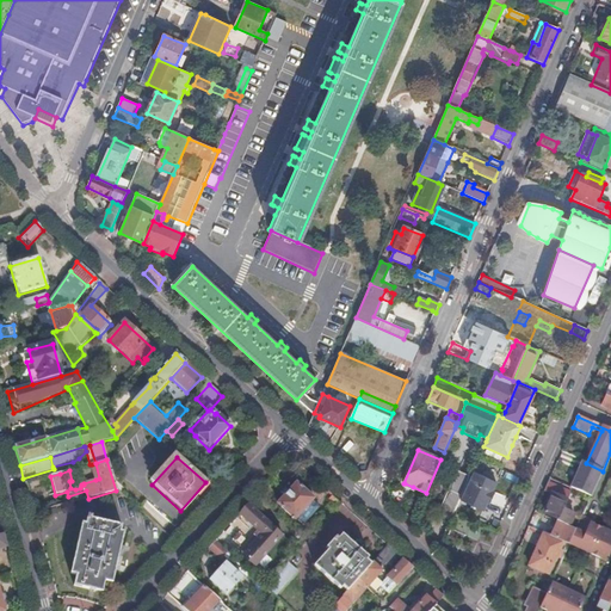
[(603,471),(586,463),(575,487),(587,492),(591,483),(597,486),(603,471)]
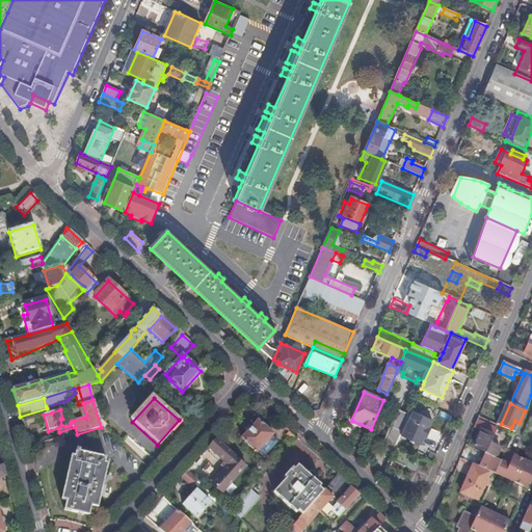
[(377,458),(389,463),(396,446),(400,436),(411,411),(400,406),(377,458)]
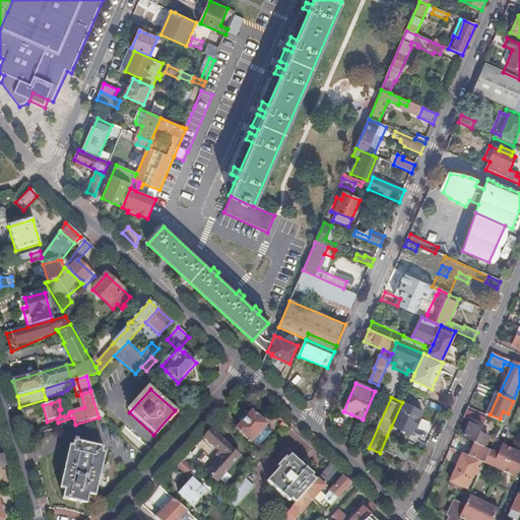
[(391,427),(411,435),(414,428),(416,429),(420,419),(418,418),(421,410),(402,402),(391,427)]
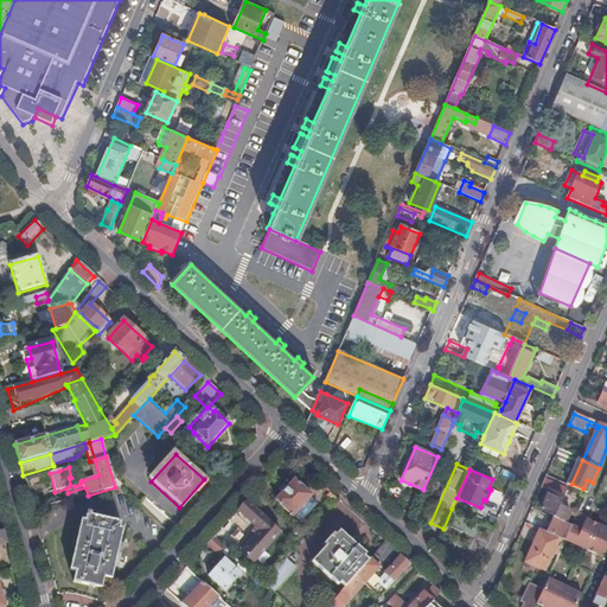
[(544,480),(541,490),(548,493),(540,511),(555,518),(554,521),(555,521),(564,525),(569,516),(558,511),(567,491),(544,480)]
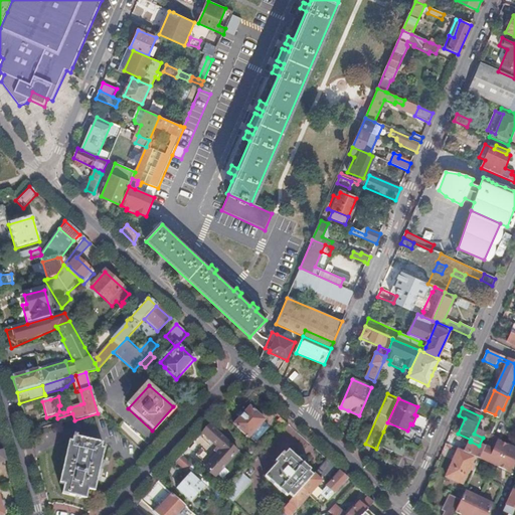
[(498,407),(495,414),(493,418),(498,420),(503,409),(498,407)]
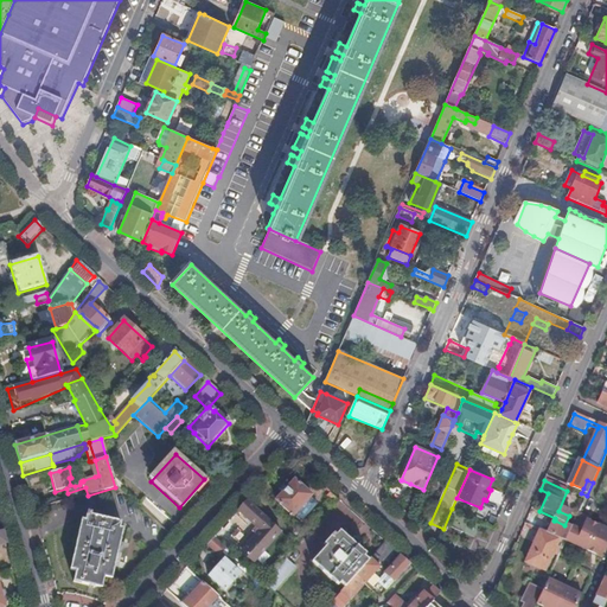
[(294,481),(275,502),(293,518),(312,498),(294,481)]
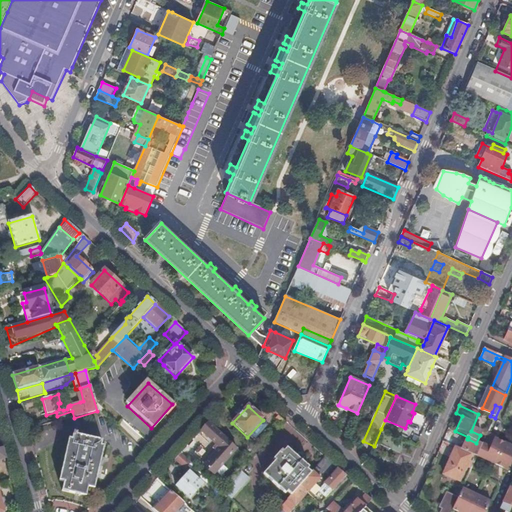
[(285,422),(278,416),(275,420),(282,426),(285,422)]
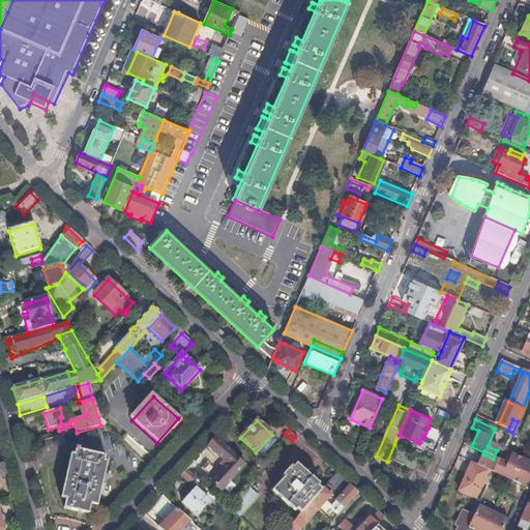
[(224,470),(211,484),(221,493),(244,466),(215,439),(208,447),(224,462),(219,466),(221,467),(224,470)]
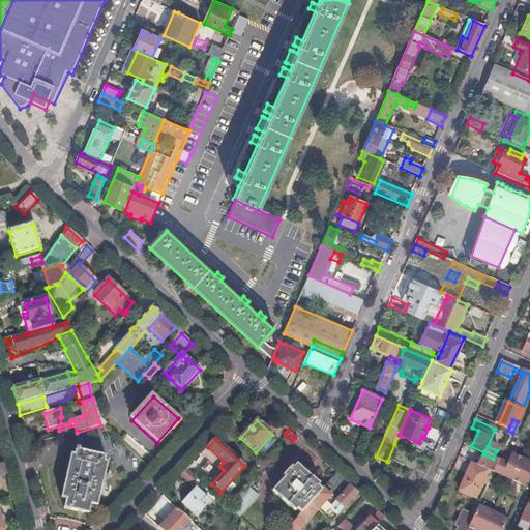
[(278,449),(282,452),(288,445),(285,443),(278,449)]
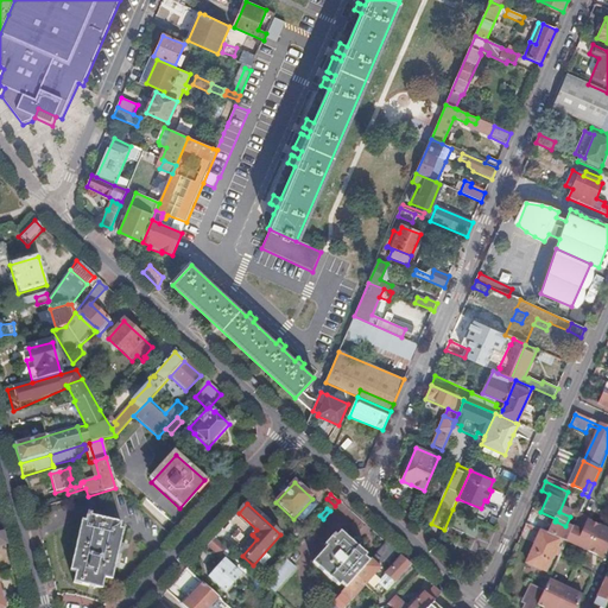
[(75,574),(73,584),(101,591),(103,581),(112,582),(122,530),(120,529),(120,525),(90,518),(90,515),(87,514),(87,517),(86,517),(84,523),(80,523),(69,572),(75,574)]
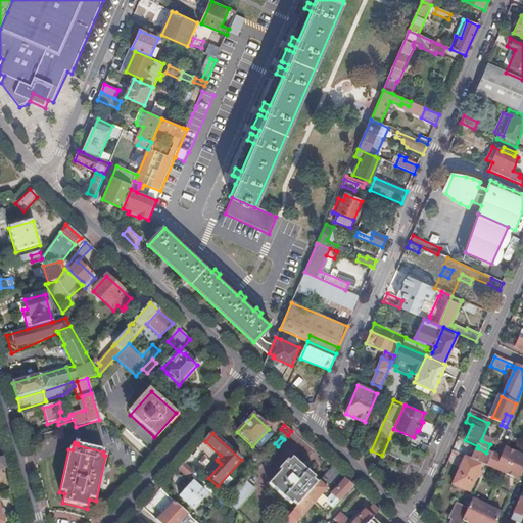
[(492,455),(486,467),(519,482),(520,478),(522,479),(522,457),(508,450),(505,448),(506,446),(498,442),(492,455)]
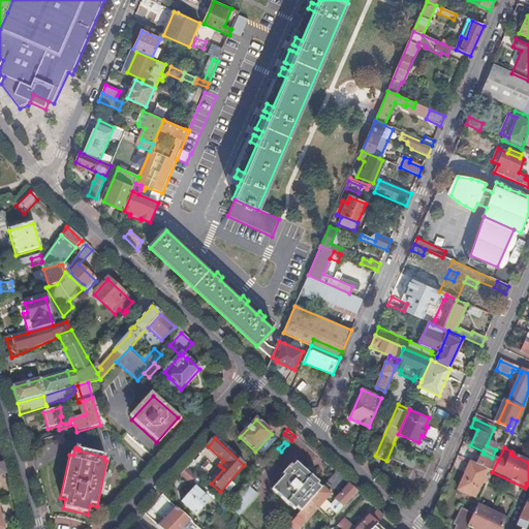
[(492,458),(484,454),(477,466),(492,472),(498,460),(492,458)]
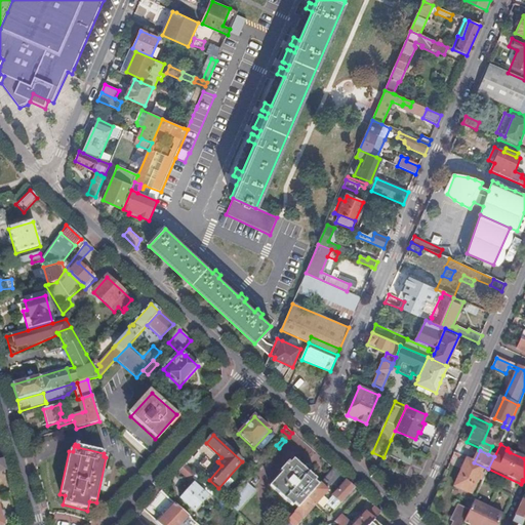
[(474,462),(467,459),(454,487),(470,494),(474,485),(475,485),(477,480),(482,482),(488,469),(474,462)]
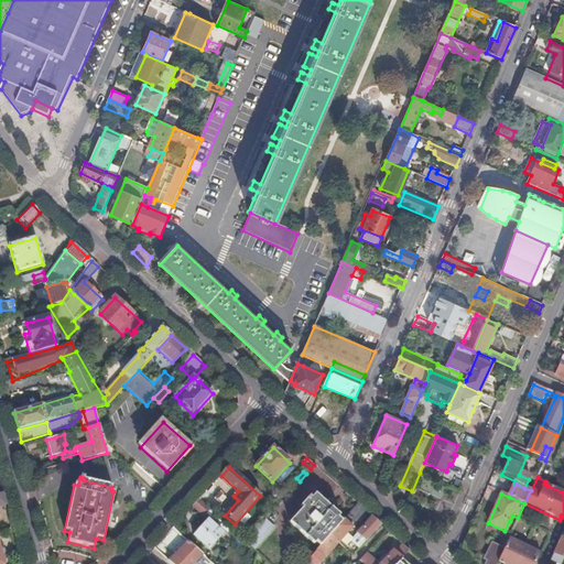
[(316,543),(320,548),(329,537),(342,522),(337,519),(339,517),(314,495),(311,499),(310,498),(306,500),(300,508),(302,509),(289,524),(314,545),(316,543)]
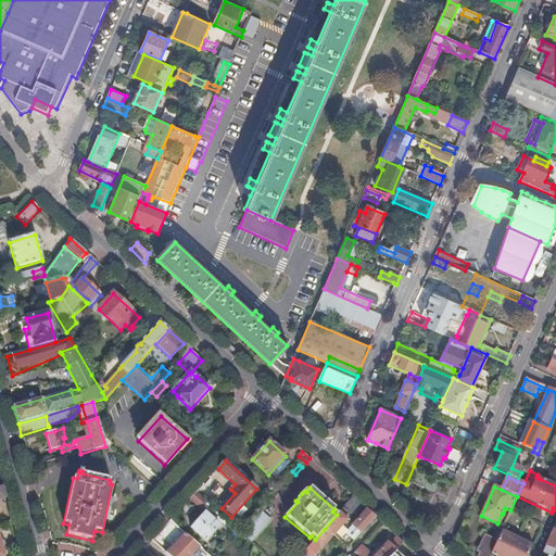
[(231,490),(218,505),(222,508),(235,493),(231,490)]
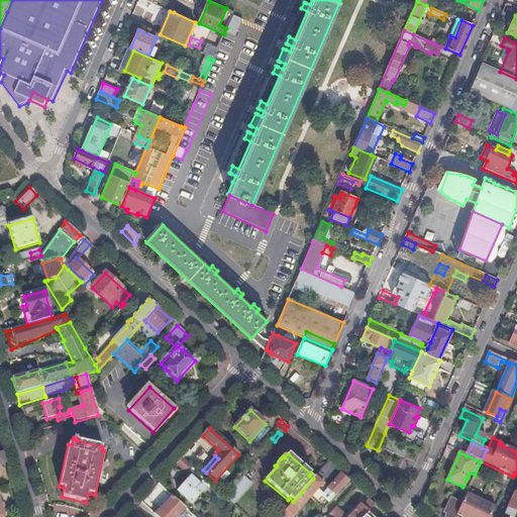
[(182,459),(176,466),(187,475),(192,470),(182,459)]
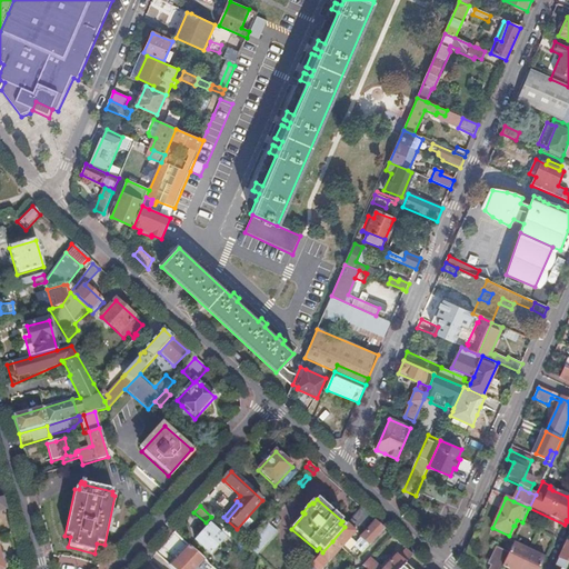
[(363,553),(383,530),(376,522),(361,539),(357,543),(351,538),(356,532),(352,530),(355,528),(357,529),(358,527),(359,528),(369,516),(361,509),(345,527),(332,541),(342,549),(343,547),(349,551),(355,546),(363,553)]
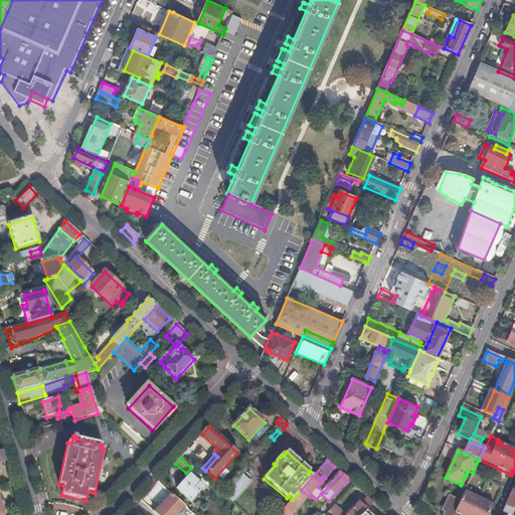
[(250,483),(241,475),(223,495),(231,503),(250,483)]
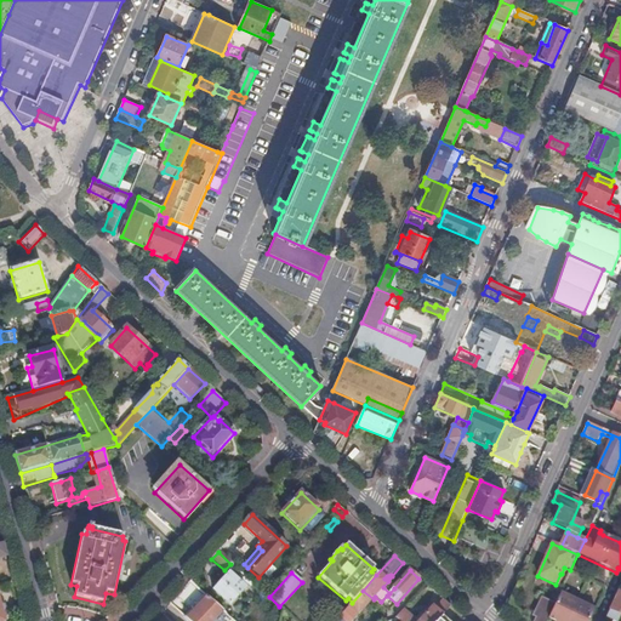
[(229,574),(215,591),(231,605),(245,588),(229,574)]
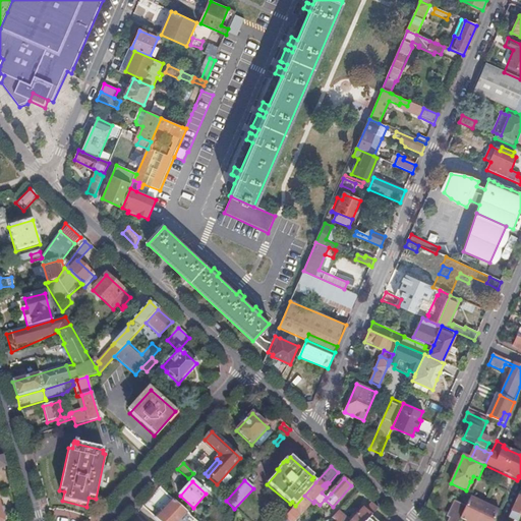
[(218,495),(213,489),(210,495),(214,499),(218,495)]
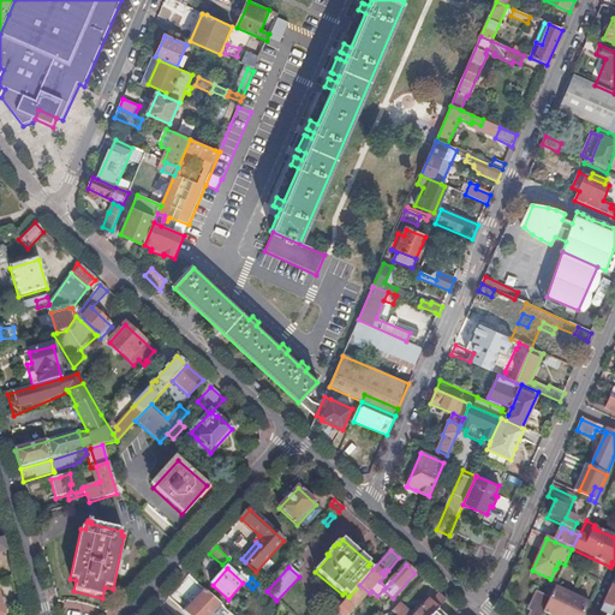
[(350,614),(370,593),(359,585),(348,597),(332,614),(350,614)]
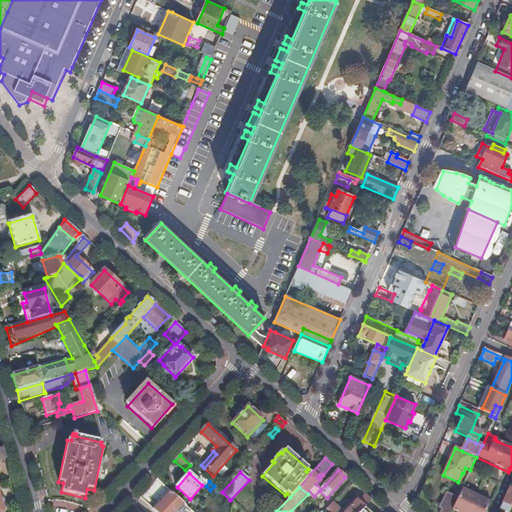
[(457,498),(452,510),(455,511),(485,511),(491,502),(462,488),(457,498)]
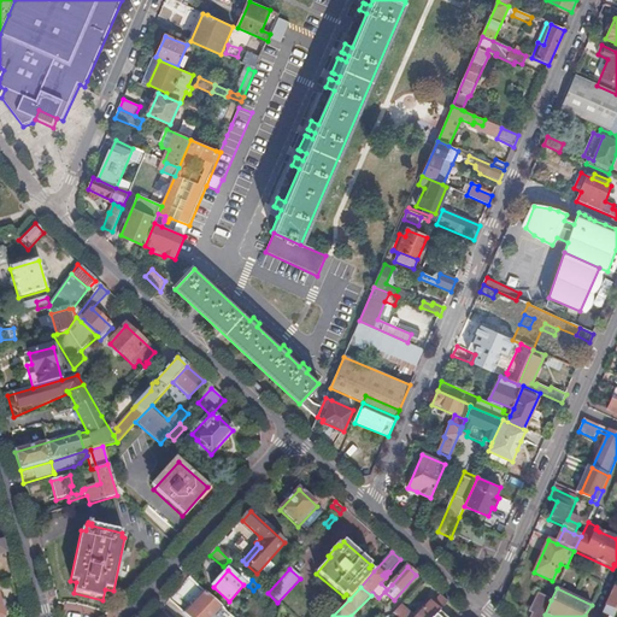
[(616,589),(613,588),(601,613),(607,616),(612,616),(616,611),(616,589)]
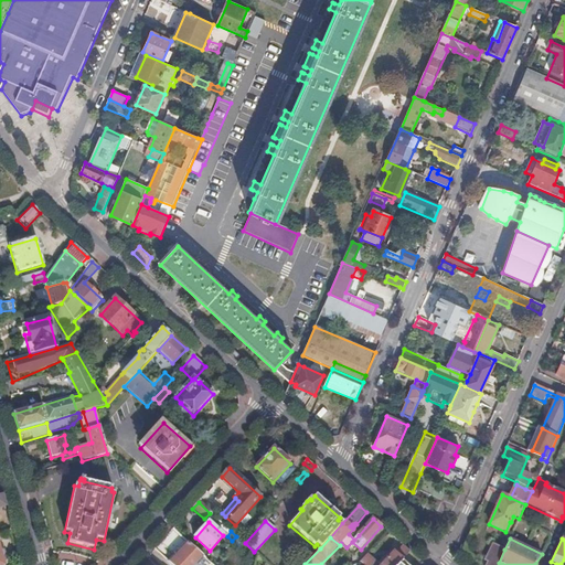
[(475,546),(465,541),(460,552),(468,560),(475,546)]
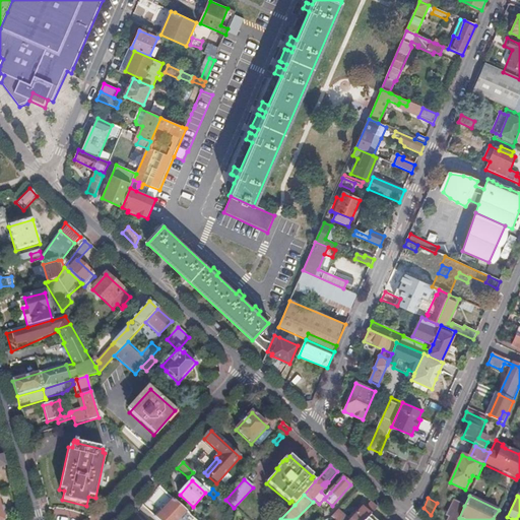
[(180,519),(187,513),(174,501),(156,519),(180,519)]
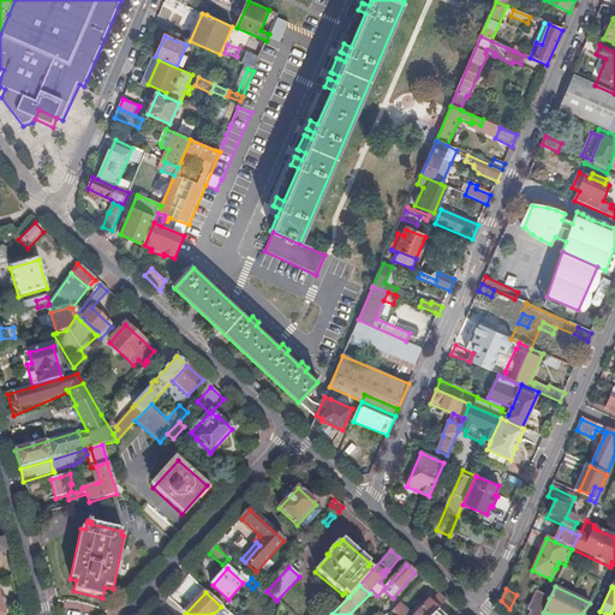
[(530,613),(529,614),(541,614),(543,613),(549,598),(536,592),(526,610),(530,613)]
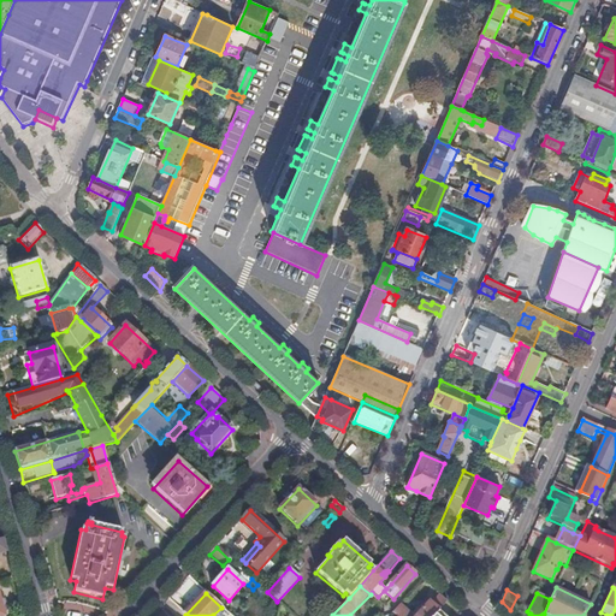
[(415,615),(410,615),(400,606),(392,614),(394,615),(433,615),(438,611),(446,602),(439,596),(431,605),(428,602),(415,615)]
